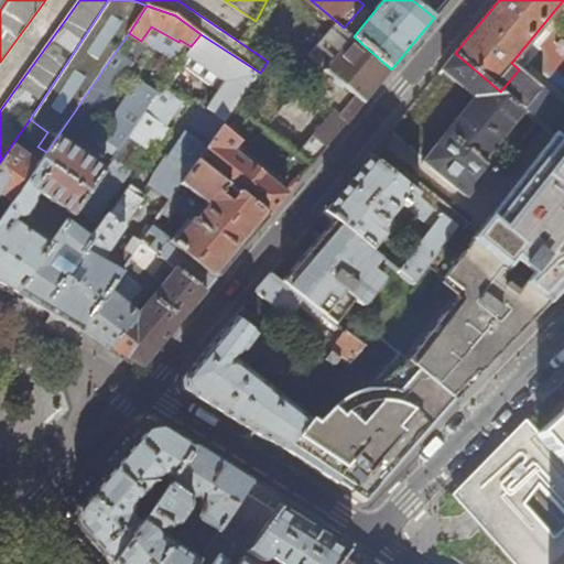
[(354,36),(344,28),(337,22),(310,54),(358,95),(343,112),(336,107),(299,153),(312,164),(318,156),(355,112),(365,100),(391,69),(354,36)]
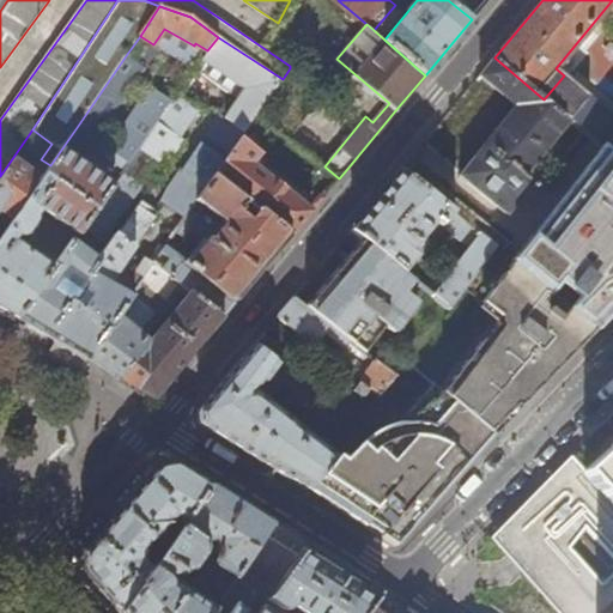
[(283,79),(218,37),(207,50),(196,66),(261,109),(283,79)]
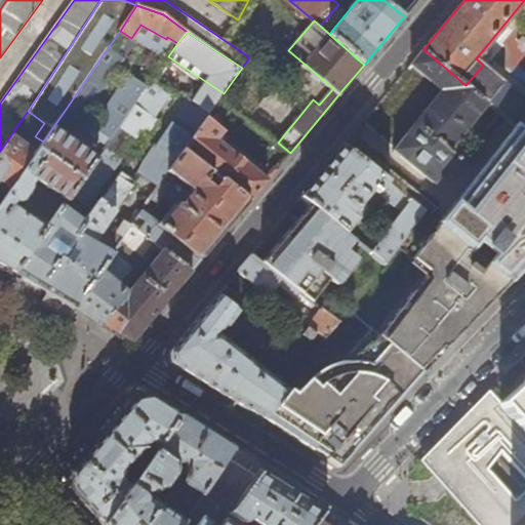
[(122,56),(109,46),(69,105),(80,113),(98,86),(105,84),(122,56)]
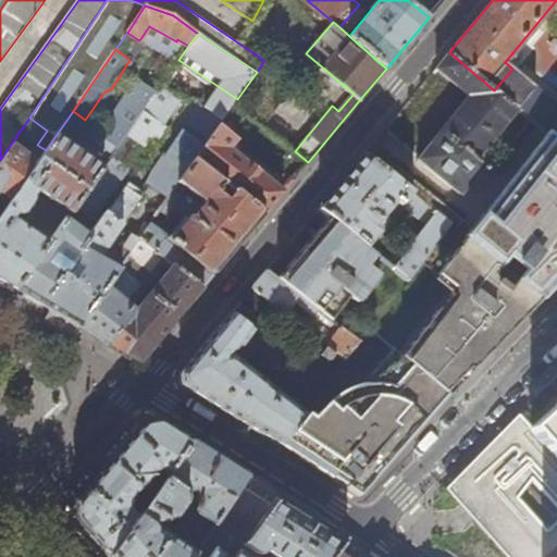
[(517,109),(494,90),(449,52),(435,70),(468,97),(418,160),(460,195),(483,166),(489,171),(492,166),(480,155),(517,109)]
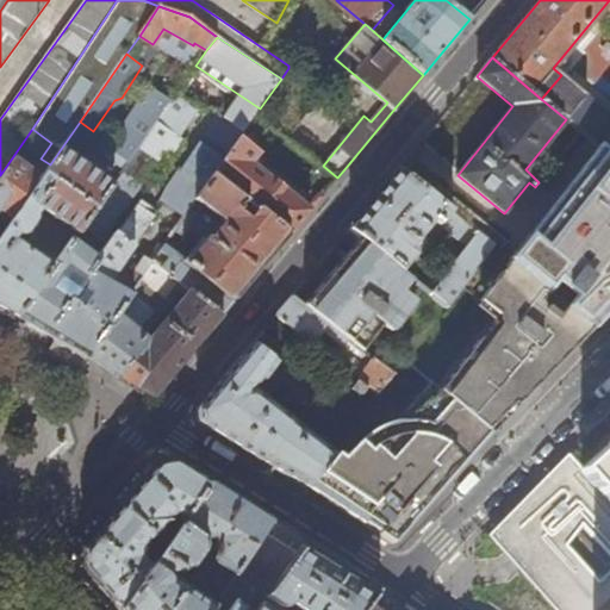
[(179,89),(193,99),(203,86),(188,75),(179,89)]
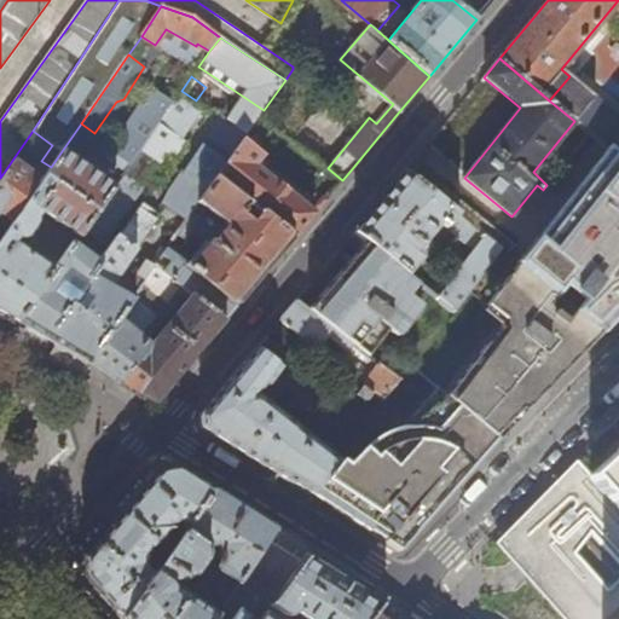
[(574,121),(595,97),(570,76),(549,100),(574,121)]
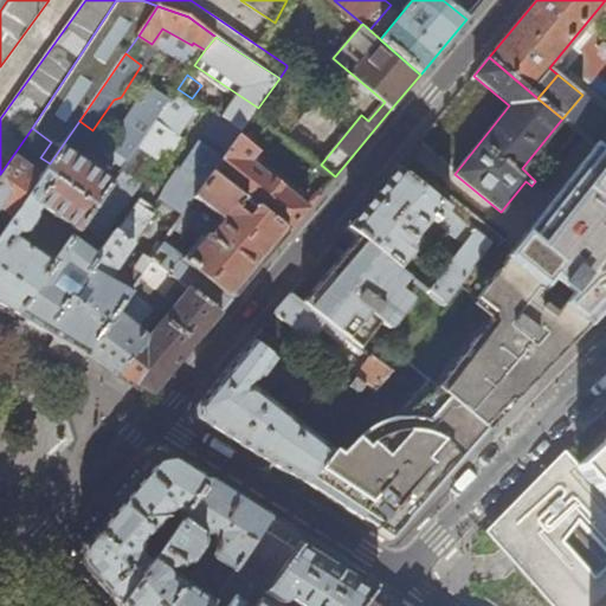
[(141,141),(158,117),(169,101),(149,86),(107,146),(127,160),(141,141)]
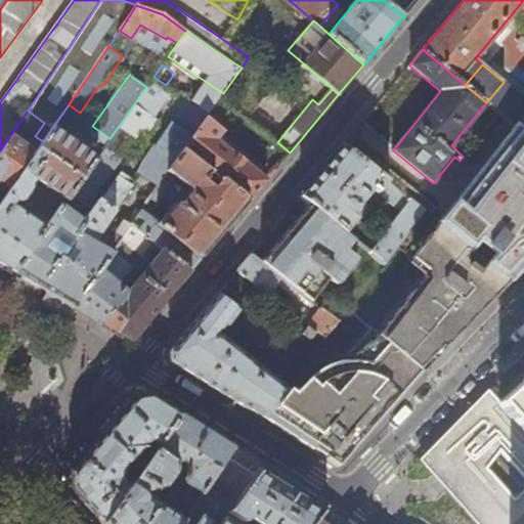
[(184,148),(206,118),(217,101),(207,94),(185,126),(175,118),(147,157),(142,167),(161,181),(169,170),(184,148)]
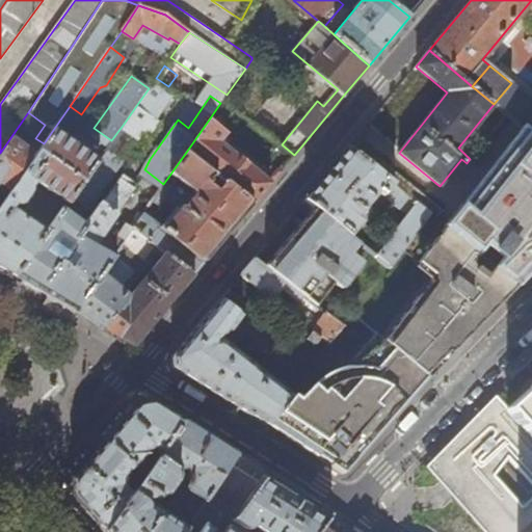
[(165,122),(138,103),(124,124),(150,142),(165,122)]
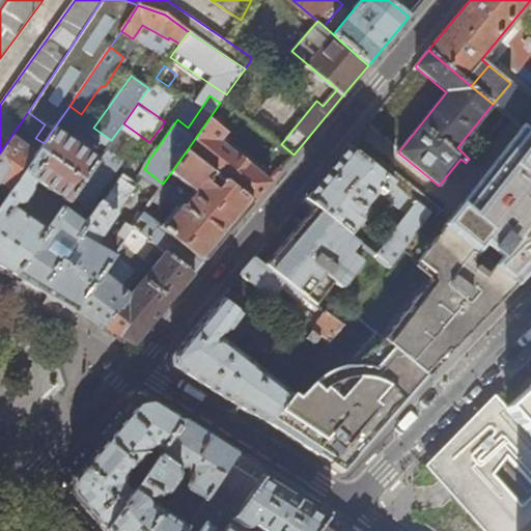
[(226,132),(208,119),(187,150),(252,203),(261,193),(270,183),(219,141),(226,132)]
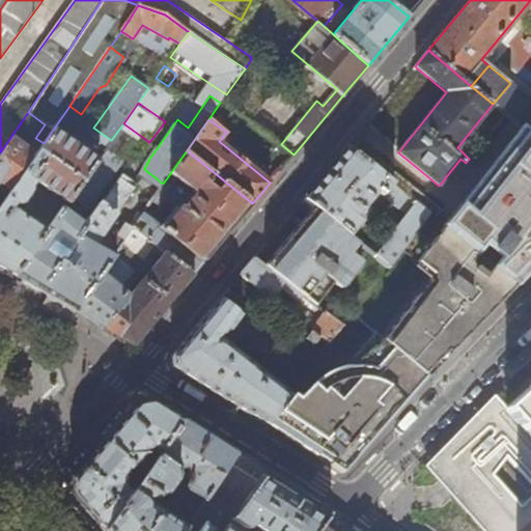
[(28,133),(19,126),(0,152),(0,185),(10,192),(35,155),(21,144),(28,133)]
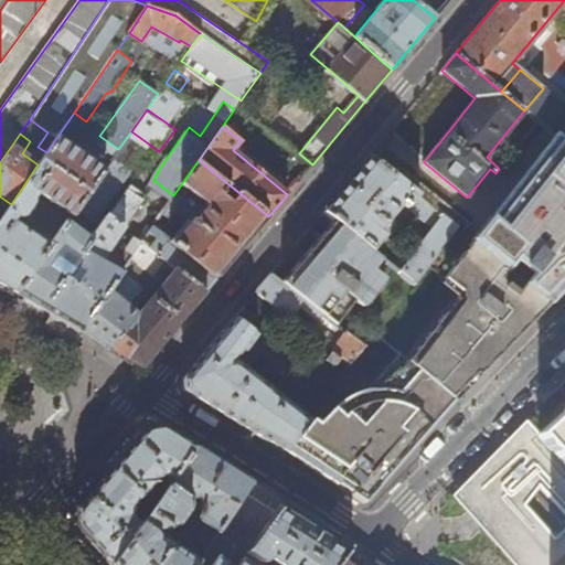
[(550,304),(564,287),(564,144),(555,136),(472,240),(550,304)]
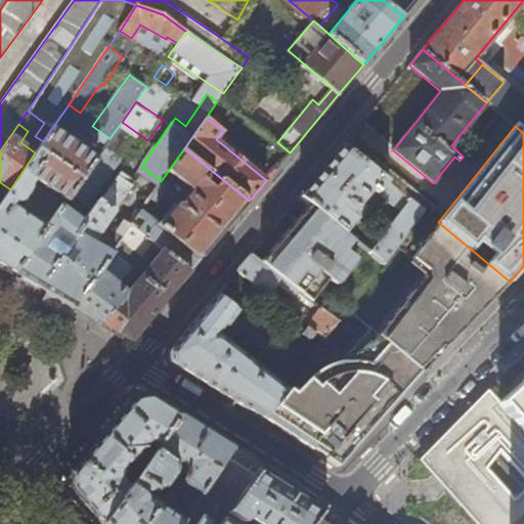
[(91,156),(52,128),(43,141),(35,153),(10,189),(0,204),(0,264),(14,272),(53,218),(48,215),(40,226),(11,205),(14,201),(15,202),(18,203),(23,202),(32,190),(32,187),(30,184),(35,178),(67,200),(71,193),(104,146),(100,142),(91,156)]
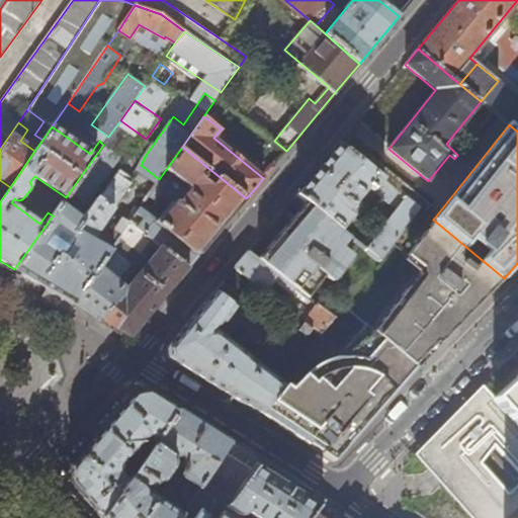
[(322,163),(296,193),(307,201),(340,228),(351,216),(346,211),(353,203),(356,206),(361,201),(357,197),(367,185),(396,209),(366,248),(379,259),(394,243),(420,209),(338,144),(322,163)]
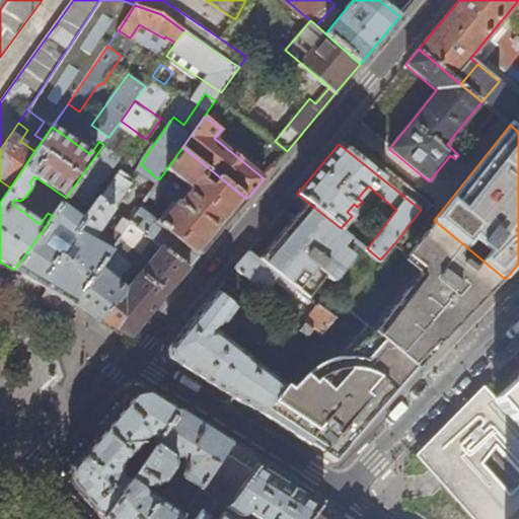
[(120,156),(103,145),(70,192),(87,202),(120,156)]
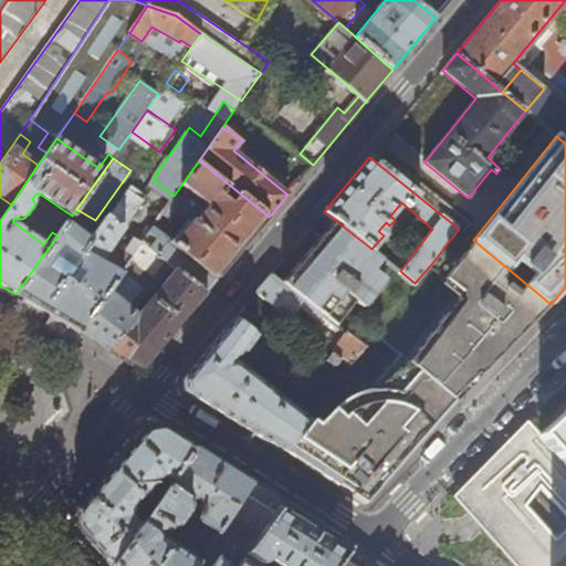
[(269,217),(199,160),(182,184),(210,205),(197,220),(195,220),(191,220),(189,221),(177,236),(157,220),(154,224),(217,279),(242,249),(269,217)]
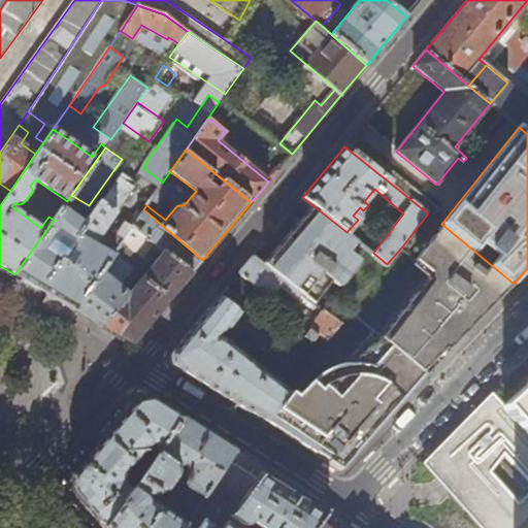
[(63,207),(54,220),(14,274),(42,291),(74,308),(113,254),(94,242),(133,183),(120,173),(100,201),(99,201),(85,223),(63,207)]
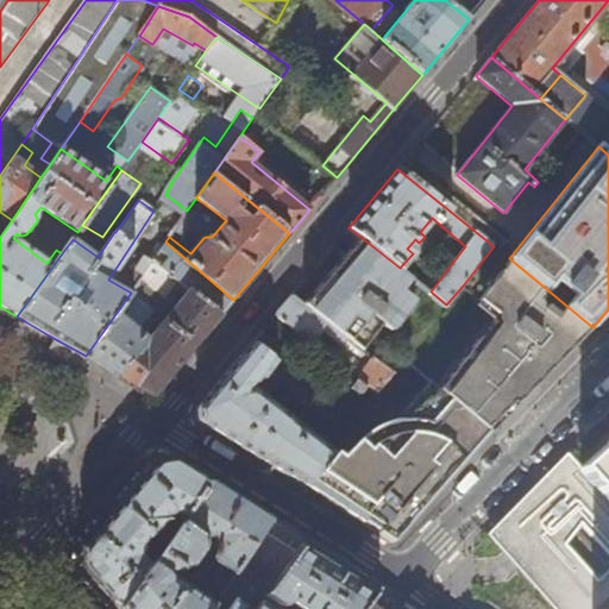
[(391,330),(415,301),(402,289),(412,277),(400,268),(360,237),(353,245),(346,252),(339,262),(301,306),(360,351),(383,325),(391,330)]
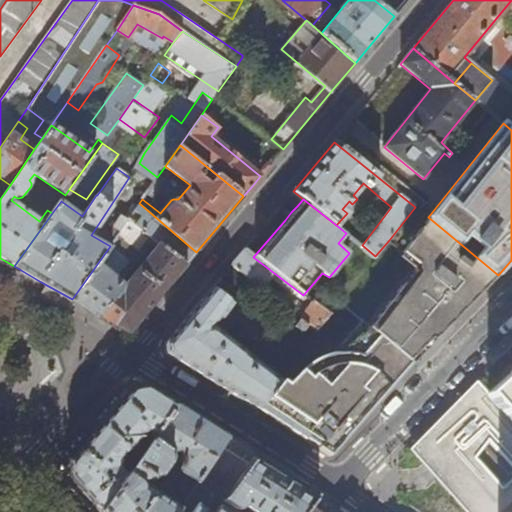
[(139,203),(129,218),(158,240),(161,243),(185,265),(196,252),(139,203)]
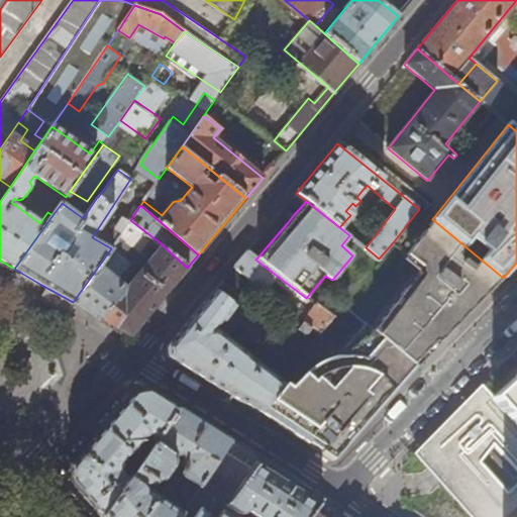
[(427,355),(503,278),(432,219),(419,209),(393,242),(418,264),(422,274),(409,290),(408,289),(374,331),(415,368),(427,355)]
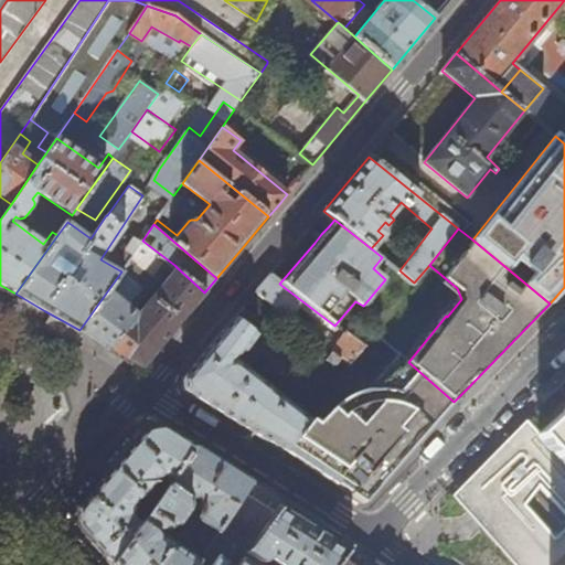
[(128,262),(140,243),(132,238),(120,256),(128,262)]
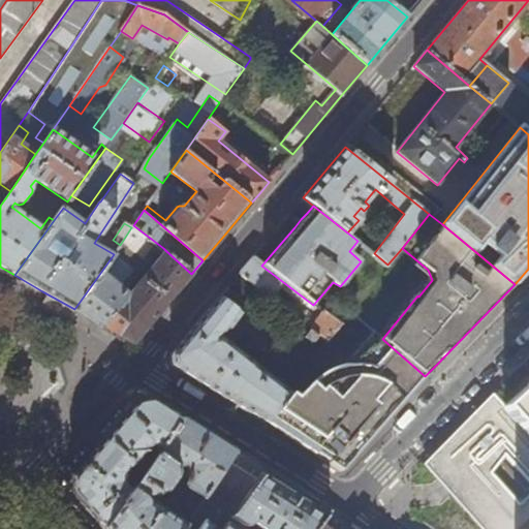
[(133,225),(131,227),(120,245),(114,254),(74,309),(102,325),(101,328),(132,345),(151,322),(191,274),(166,251),(131,293),(126,288),(149,259),(146,257),(152,248),(159,253),(163,248),(133,225)]
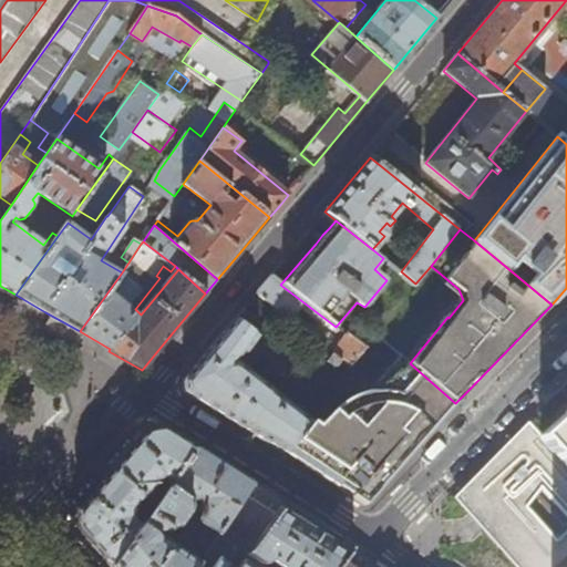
[(268,279),(255,294),(301,329),(303,326),(292,316),(298,309),(339,341),(331,352),(352,369),(366,350),(336,327),(280,285),(269,277),(268,279)]
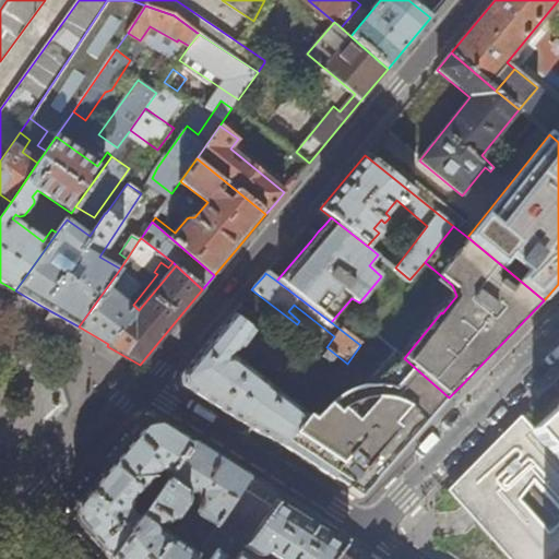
[(404,358),(441,312),(433,307),(396,352),(404,358)]
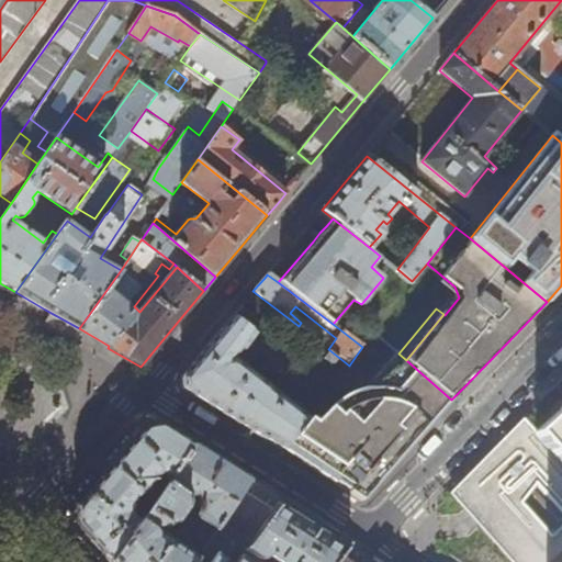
[(289,454),(314,422),(231,358),(238,348),(242,350),(254,335),(232,316),(216,335),(180,378),(181,384),(181,388),(255,434),(289,454)]
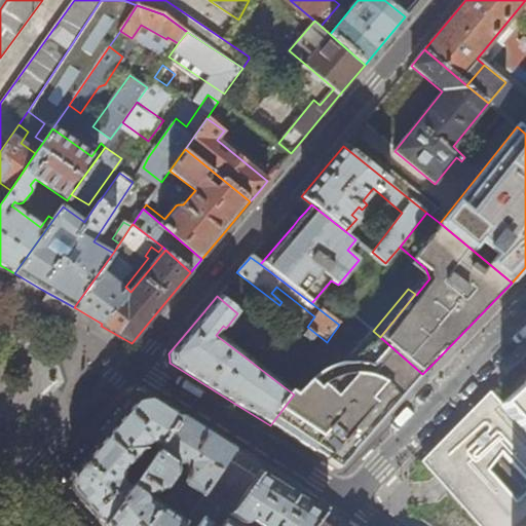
[(294,395),(270,425),(274,428),(321,457),(339,468),(361,445),(393,407),(422,374),(380,337),(373,331),(368,326),(314,386),(294,395)]
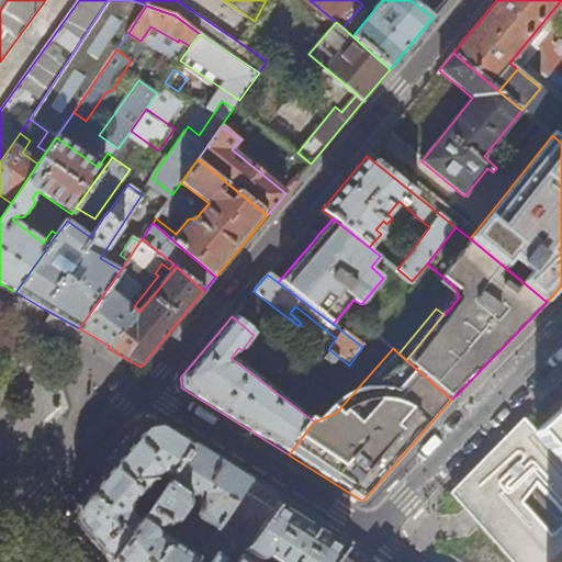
[(561,561),(561,407),(539,429),(468,493),(529,561),(561,561)]
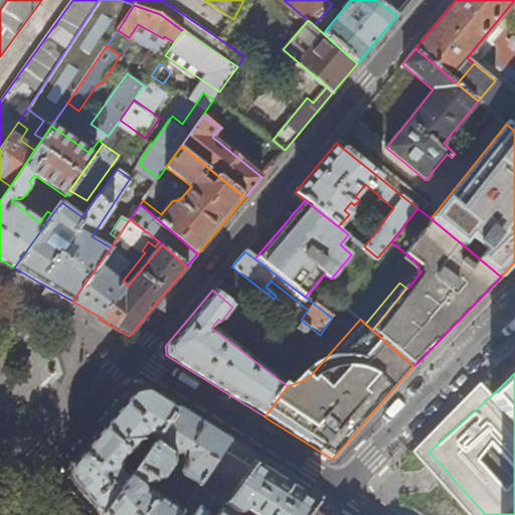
[(136,466),(176,408),(170,404),(146,389),(131,391),(96,434),(69,465),(69,481),(99,514),(101,514),(130,475),(125,469),(122,468),(120,470),(121,467),(121,463),(126,457),(136,466)]
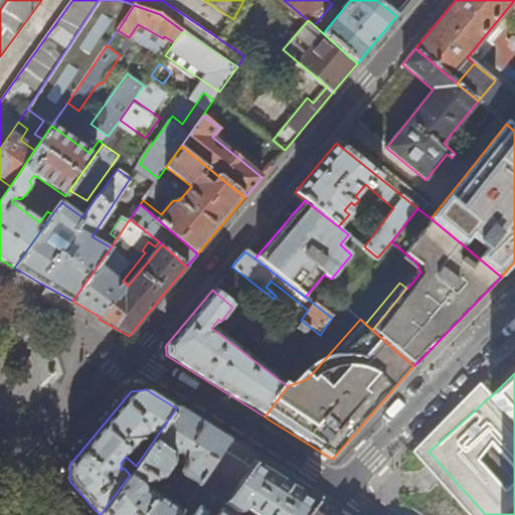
[(220,437),(176,408),(136,466),(130,475),(101,514),(176,514),(179,511),(145,488),(161,482),(172,465),(173,460),(172,457),(181,454),(182,459),(182,463),(181,467),(178,472),(197,485),(227,441),(220,437)]
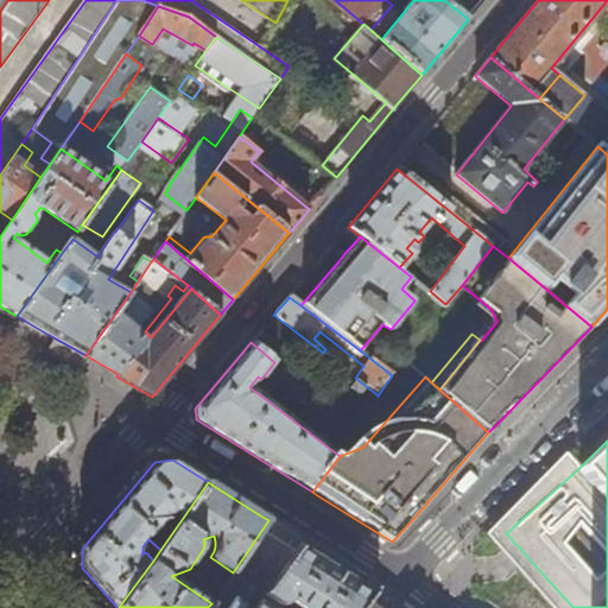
[(291,534),(268,520),(233,572),(211,603),(208,607),(255,607),(303,542),(291,534)]
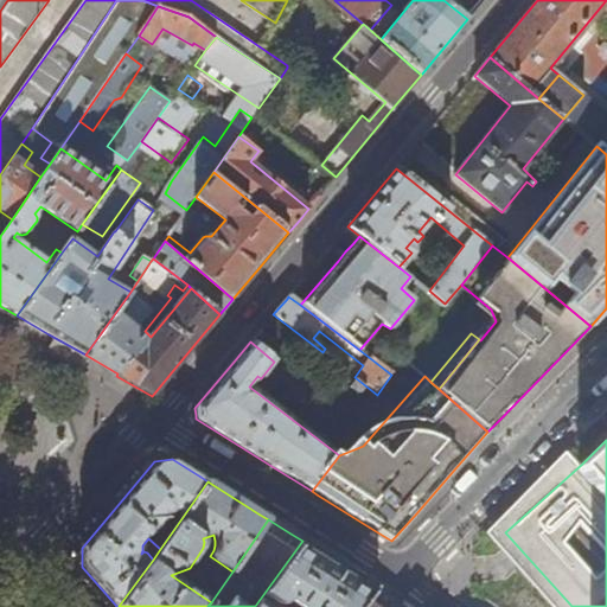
[(362,606),(377,588),(340,566),(302,541),(255,606),(362,606)]
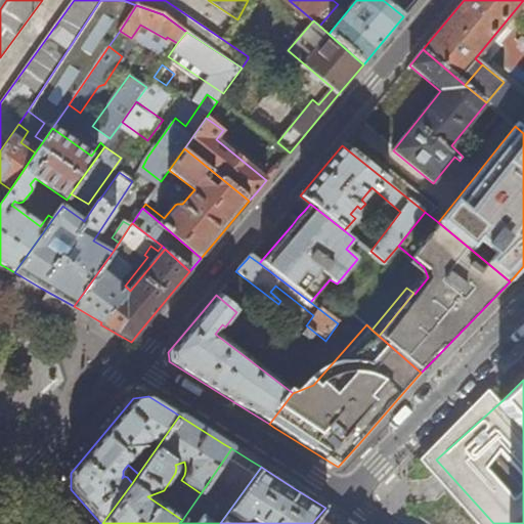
[(348,523),(325,508),(312,523),(348,523)]
